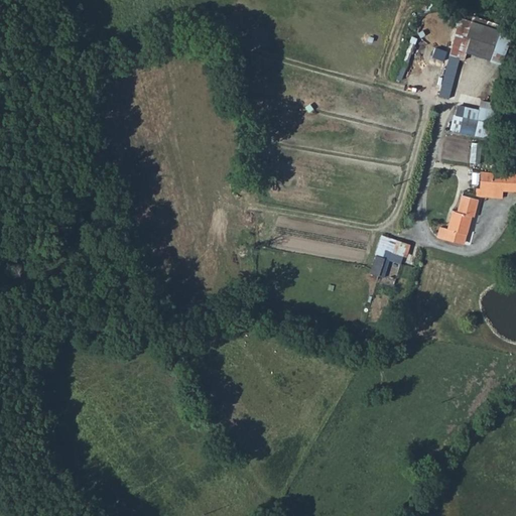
[(463,51),(500,60),(506,34),(498,32),(498,31),(481,27),(480,35),(468,32),(456,30),(440,94),(452,97),(463,51)]
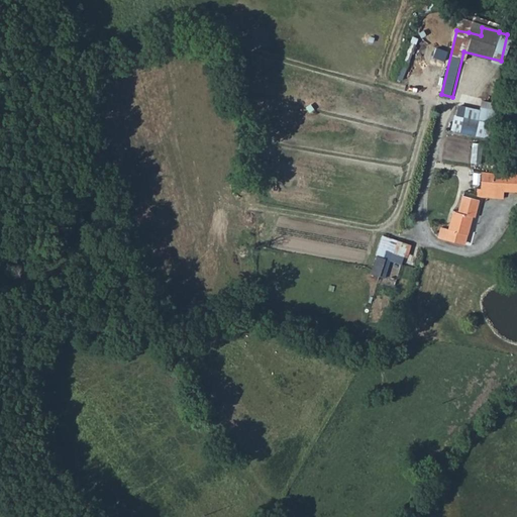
[(464,115),(455,112),(451,128),(482,136),(487,118),(492,120),(497,102),(482,99),(480,108),(467,104),(464,115)]
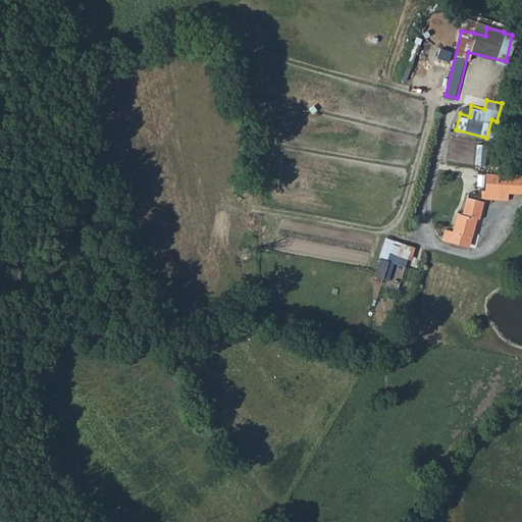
[(484,198),(503,200),(504,193),(509,193),(521,193),(521,175),(508,175),(486,173),(484,191),(484,198)]
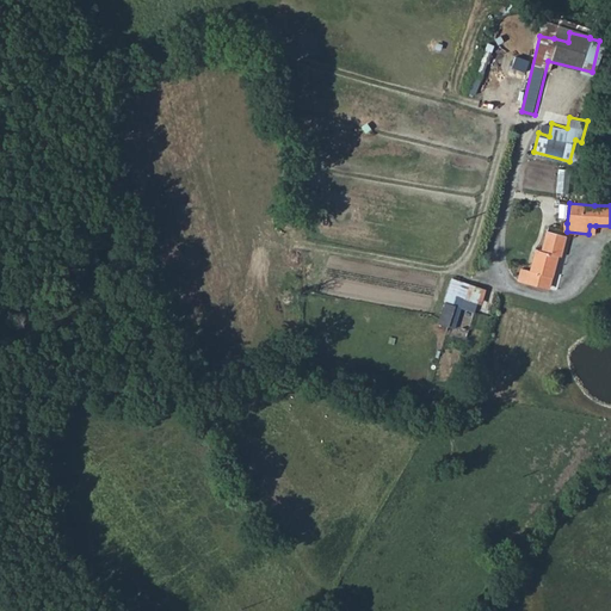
[(541,251),(557,255),(560,257),(566,238),(547,232),(541,251)]
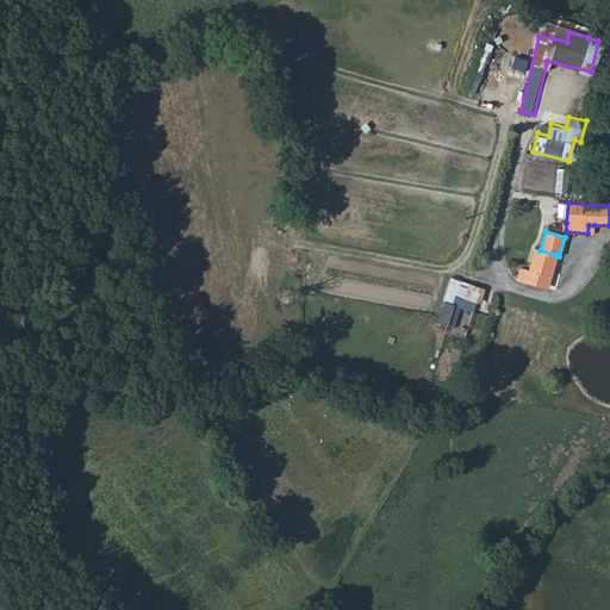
[(528,271),(549,277),(556,255),(540,250),(534,249),(528,271)]
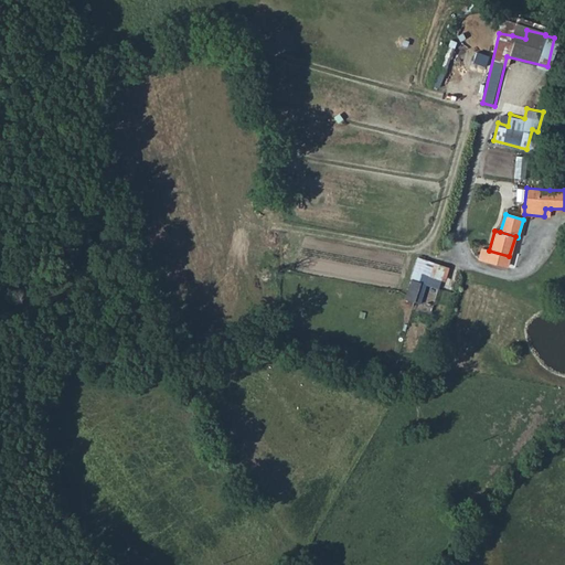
[(483,262),(507,267),(509,256),(489,251),(487,251),(483,262)]
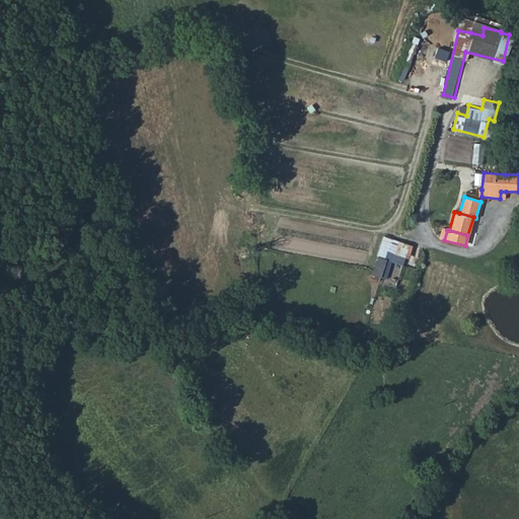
[(385,234),(372,273),(383,277),(388,260),(406,265),(414,243),(385,234)]
